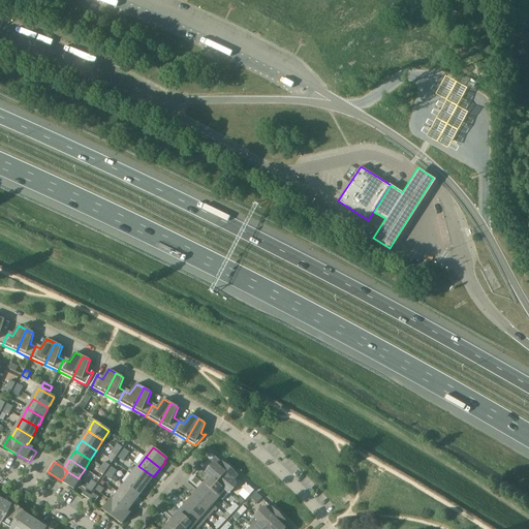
[(210,476),(218,484),(230,469),(222,463),(218,467),(215,464),(206,473),(210,477),(210,476)]
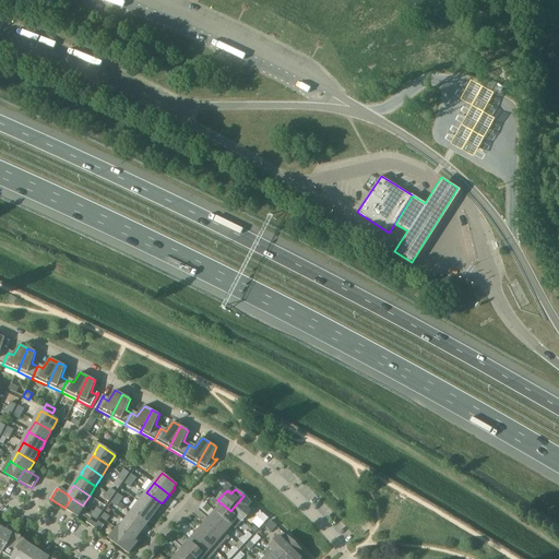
[(146,492),(140,502),(155,513),(161,507),(159,507),(162,503),(146,492)]
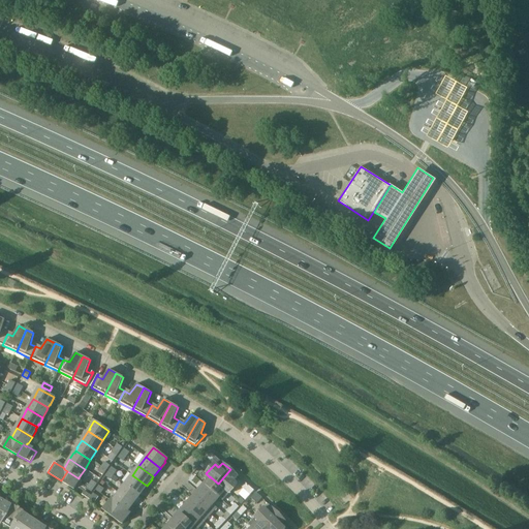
[(238,476),(230,469),(218,484),(225,490),(229,494),(238,484),(234,480),(238,476)]
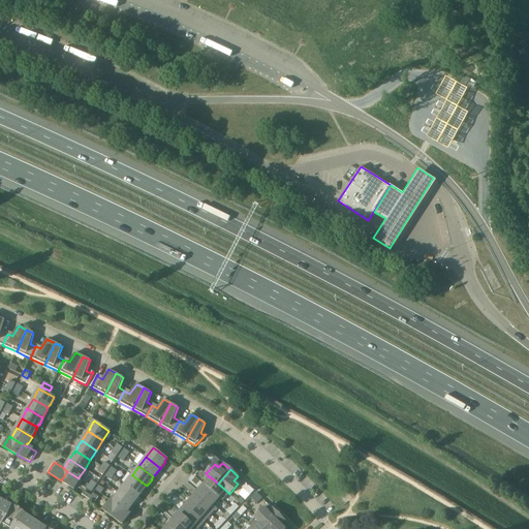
[(67,471),(61,480),(74,490),(81,478),(79,477),(79,478),(67,471)]
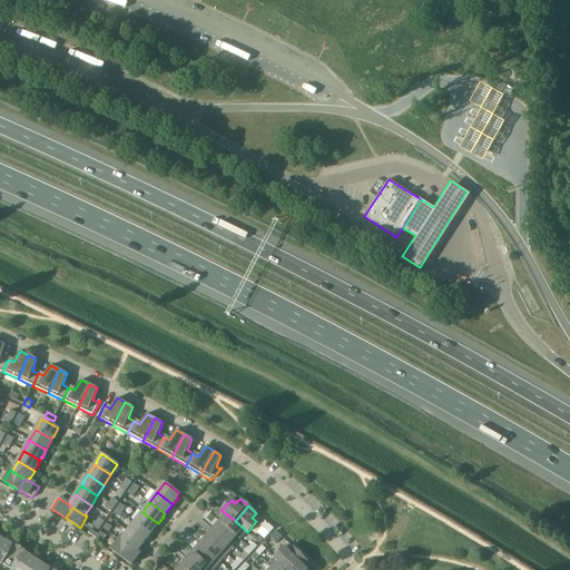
[(153,531),(158,523),(143,512),(135,521),(150,532),(153,530),(153,531)]
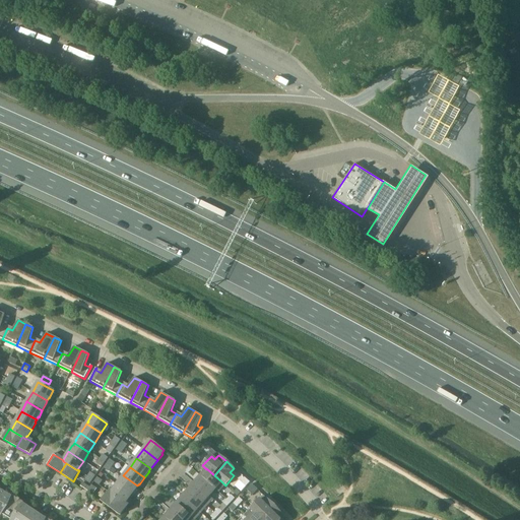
[(206,468),(206,469),(200,475),(215,489),(219,492),(225,485),(221,481),(214,475),(206,468)]
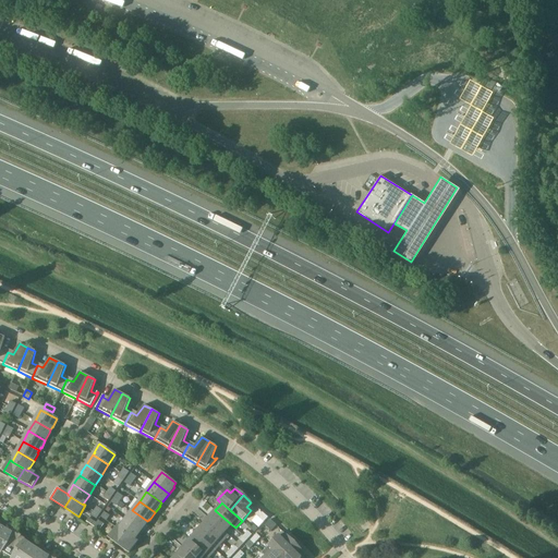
[(145,524),(147,521),(132,510),(125,520),(141,532),(146,524),(145,524)]
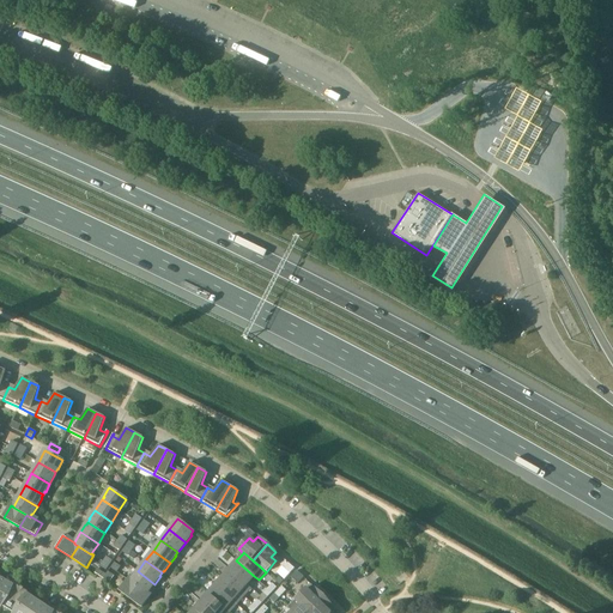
[(229,569),(247,584),(254,576),(236,560),(229,569)]
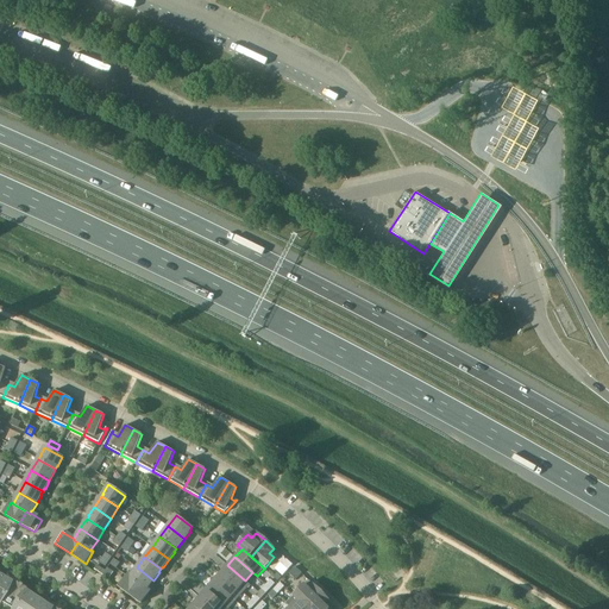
[(280,563),(288,570),(293,565),(283,557),(278,562),(280,563)]
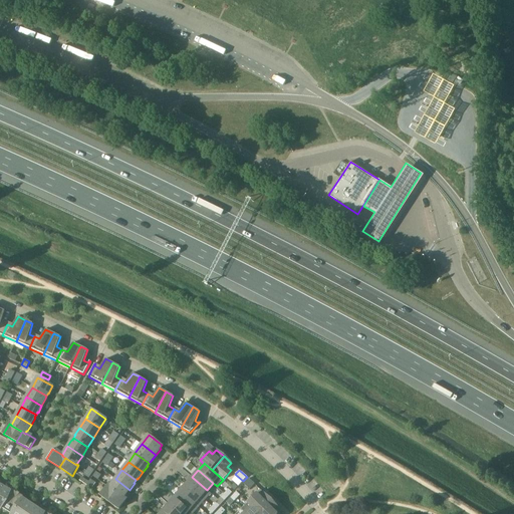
[(236,475),(232,480),(238,486),(243,481),(236,475)]
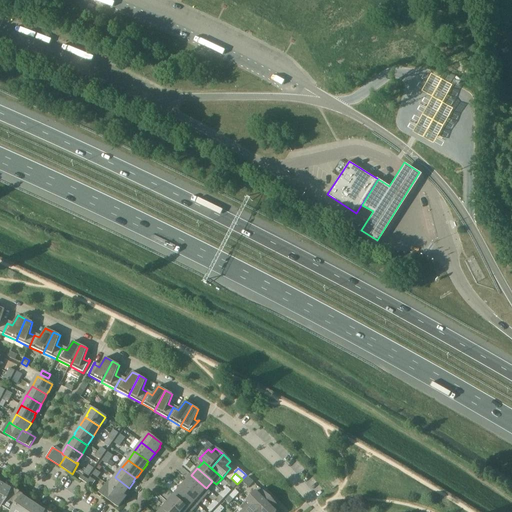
[(206,488),(191,475),(185,482),(204,498),(210,492),(206,488)]
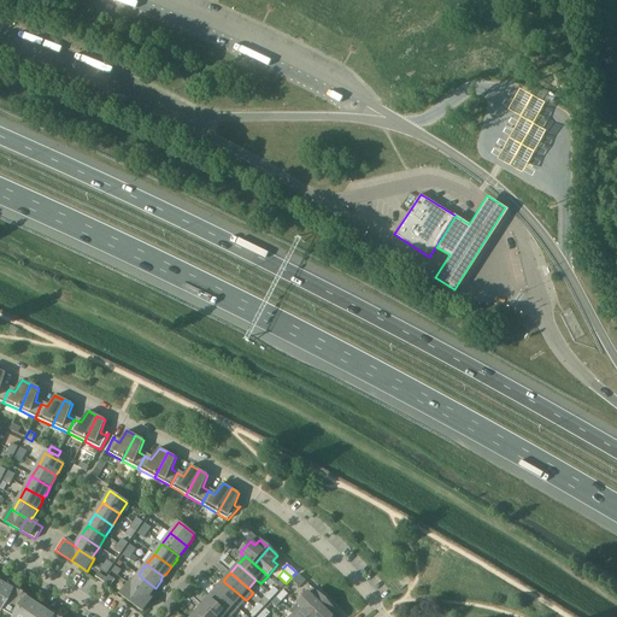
[(299,587),(306,581),(299,574),(293,581),(299,587)]
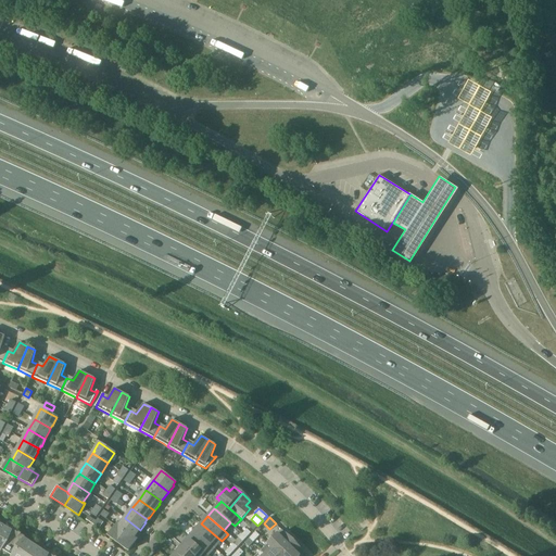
[(93,525),(99,529),(103,522),(98,518),(93,525)]
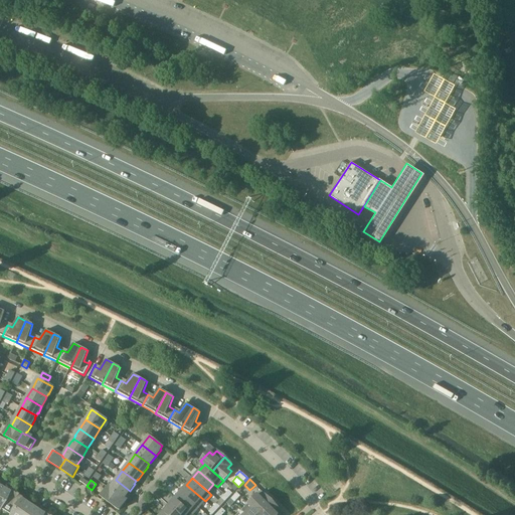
[(116,480),(110,488),(109,489),(123,499),(123,498),(125,496),(125,497),(130,491),(116,480)]
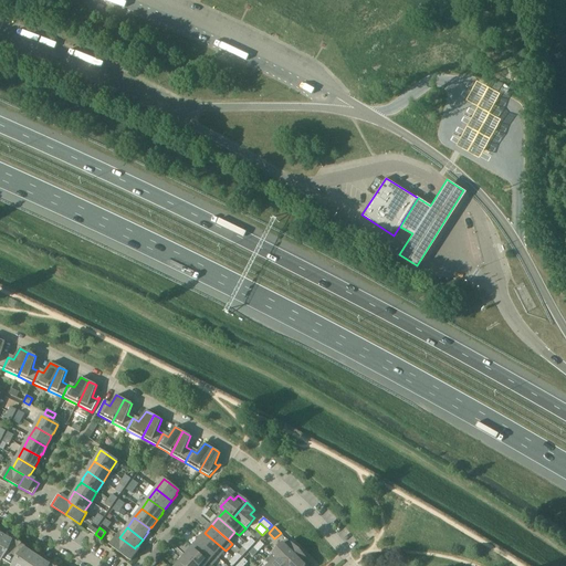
[(198,540),(219,558),(226,551),(205,533),(198,540)]
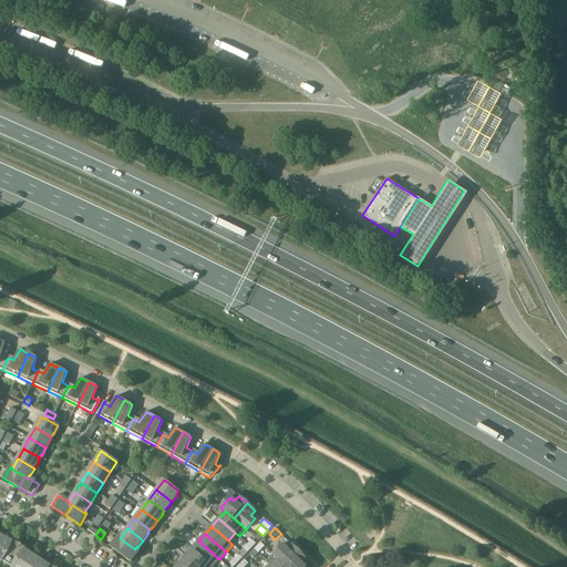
[(0,560),(1,562),(2,560),(1,559),(11,543),(9,542),(7,539),(0,535),(0,560)]
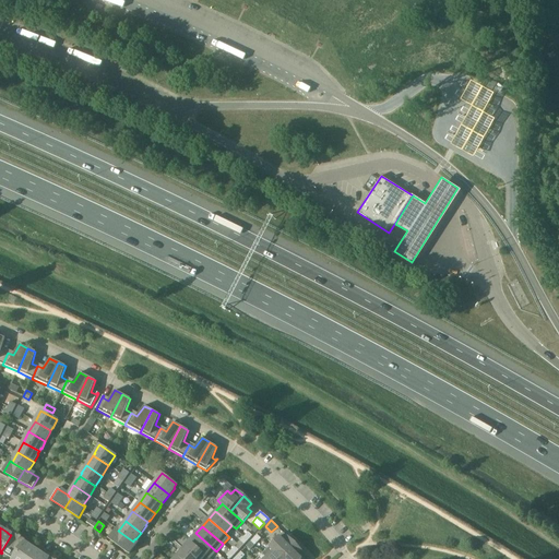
[(138,544),(133,540),(133,542),(118,531),(119,530),(117,528),(109,538),(129,555),(138,544)]
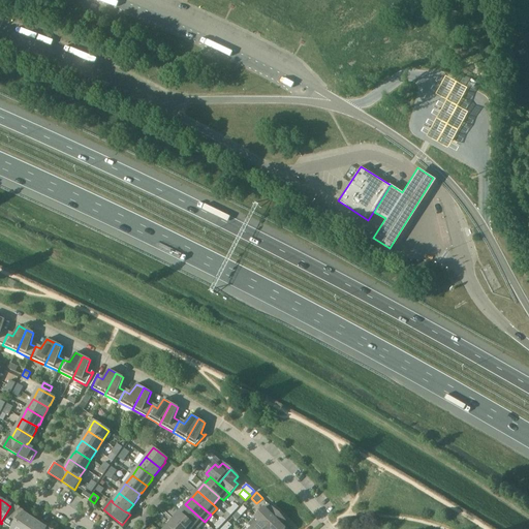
[(12,528),(23,514),(25,515),(26,512),(25,511),(21,508),(19,507),(12,503),(10,502),(8,505),(10,506),(1,522),(2,523),(11,528),(12,528)]
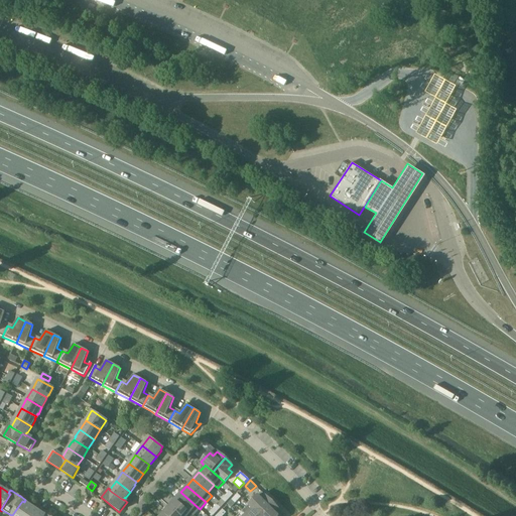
[(200,509),(180,492),(174,499),(194,515),(200,509)]
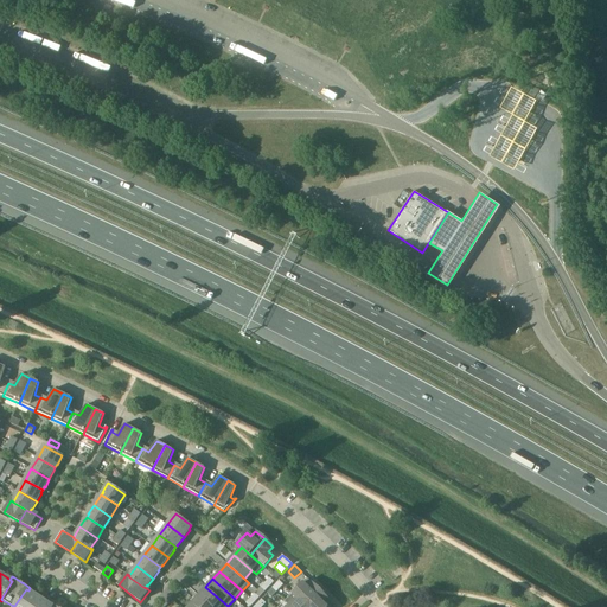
[(292,594),(296,598),(305,606),(320,590),(312,582),(307,579),(304,583),(292,594)]
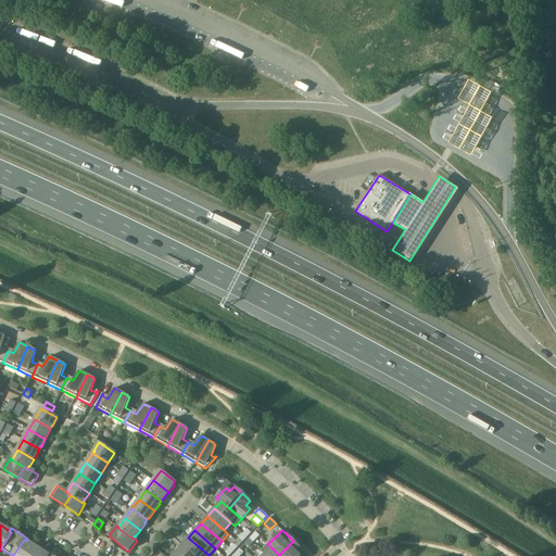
[(255,532),(249,539),(253,543),(260,535),(255,532)]
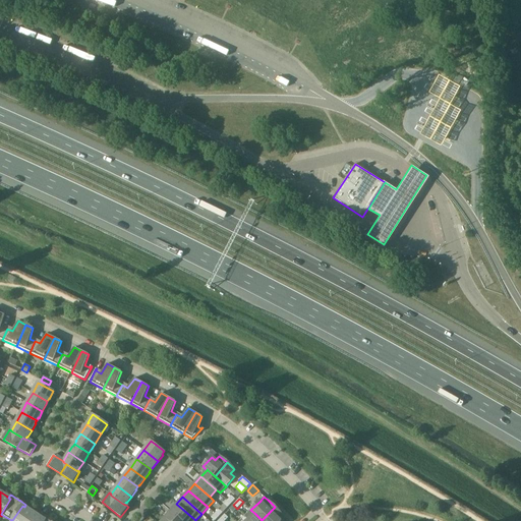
[(181,520),(194,520),(195,520),(176,504),(170,511),(181,520)]
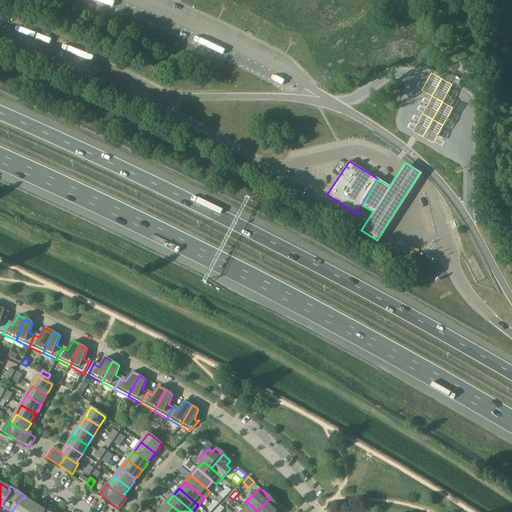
[(26,500),(24,498),(22,497),(12,511),(11,511),(27,511),(33,504),(26,499),(26,500)]
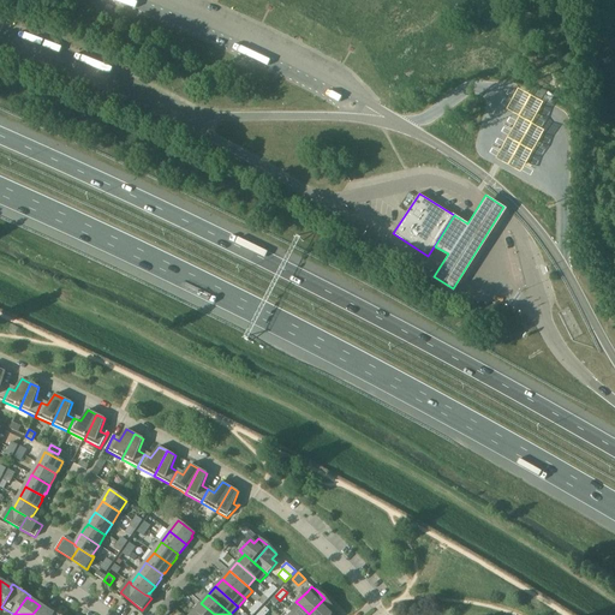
[(333,607),(324,598),(309,614),(333,614),(336,611),(333,608),(333,607)]
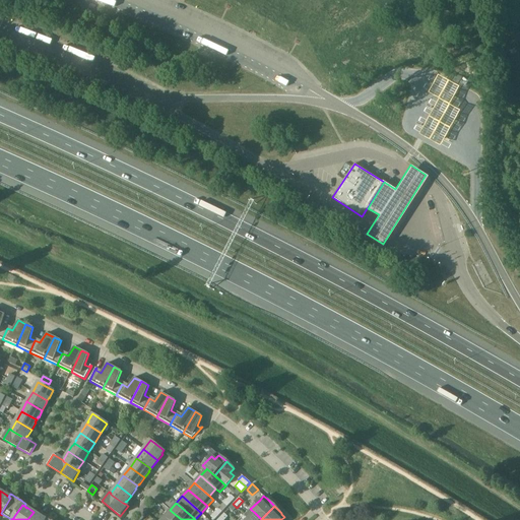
[(249,519),(261,519),(254,512),(250,509),(244,515),(248,518),(249,519)]
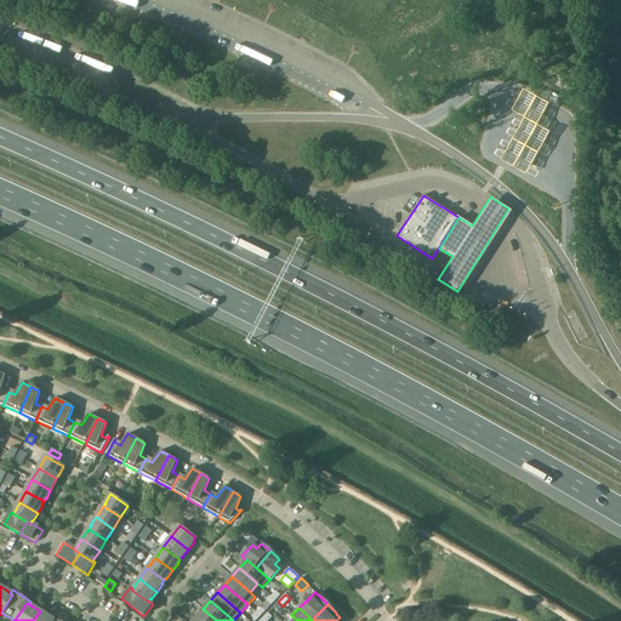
[(216,620),(203,609),(197,617),(200,620),(216,620)]
